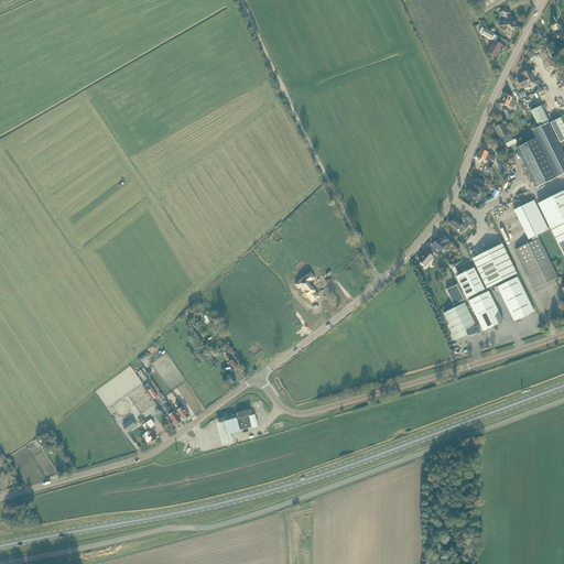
[(474,0),(483,14),(508,0),(474,0)]
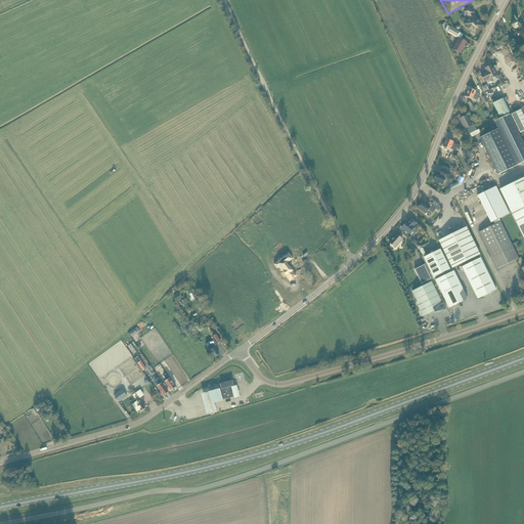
[(483,26),(474,16),(472,14),(473,12),(468,7),(464,11),(470,18),(464,25),(474,35),(483,26)]
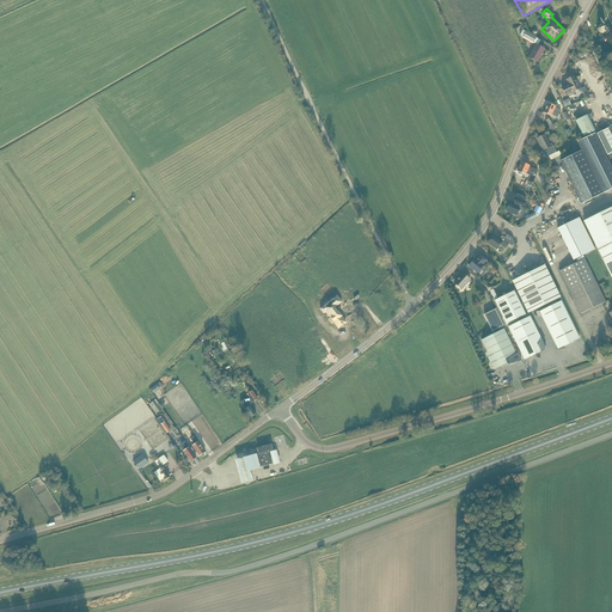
[(522,30),(520,35),(524,37),(524,36),(530,38),(534,42),(537,37),(522,30)]
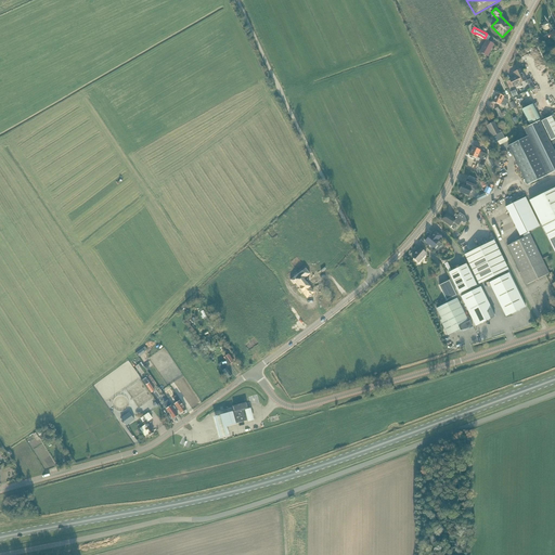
[(487,56),(493,44),(487,40),(479,52),(487,56)]
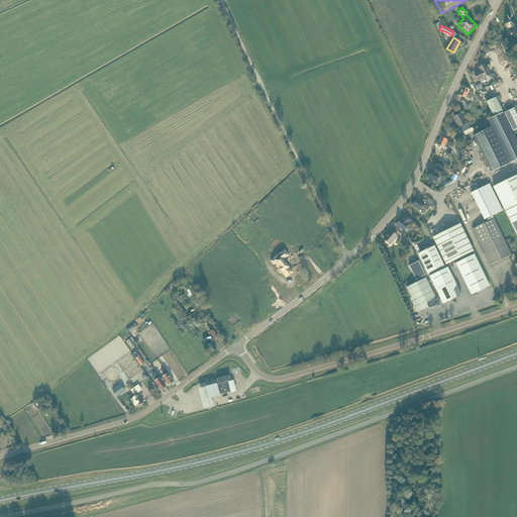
[(480,72),(475,75),(478,81),(483,78),(484,80),(490,76),(485,66),(479,69),(480,72)]
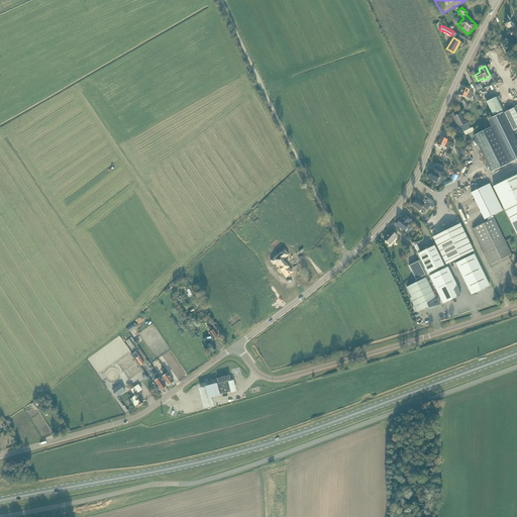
[(470,89),(469,90),(462,87),(460,91),(473,96),(474,94),(470,92),(472,90),(470,89)]
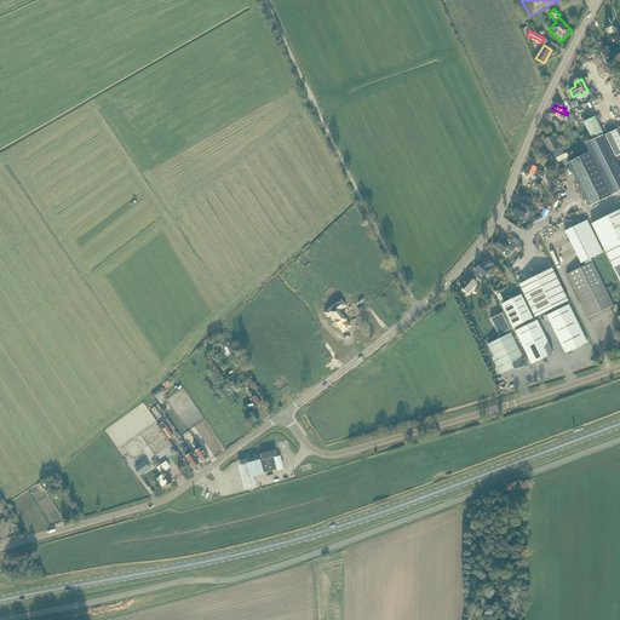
[(564,119),(567,115),(552,109),(550,114),(558,118),(560,116),(564,119)]
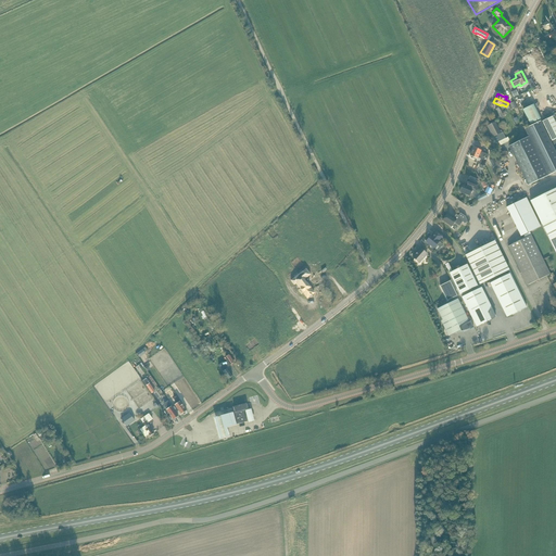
[(544,98),(538,100),(544,115),(551,112),(544,98)]
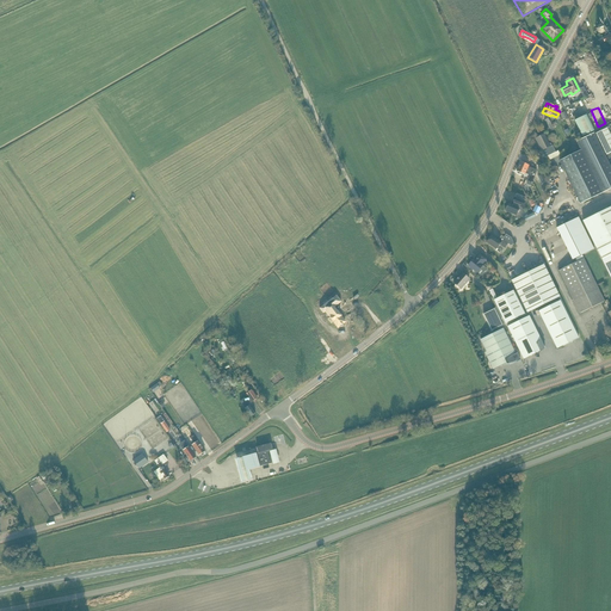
[(586,115),(575,121),(582,136),(594,130),(586,115)]
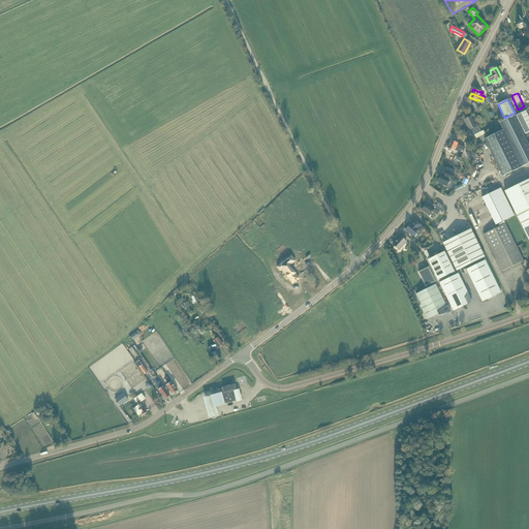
[(476,113),(479,111),(483,109),(483,107),(481,106),(477,109),(474,102),(471,104),(476,113)]
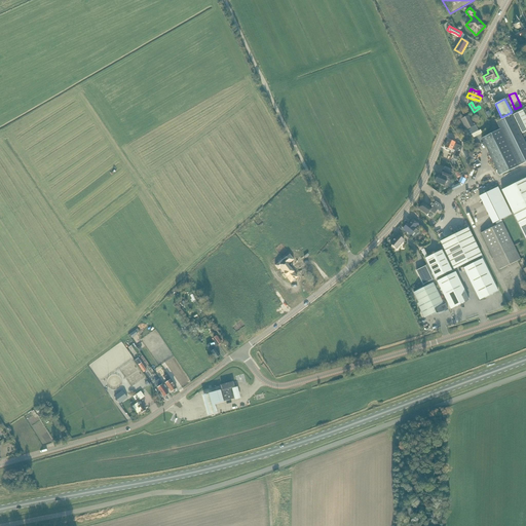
[(525,117),(525,115),(525,114),(525,113),(524,110),(513,115),(522,134),(521,135),(523,138),(525,138),(525,135),(525,133),(525,132),(525,117)]
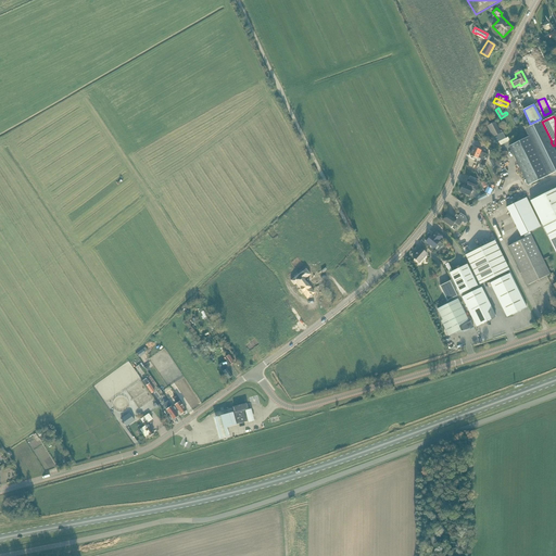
[(555,152),(553,146),(551,142),(541,122),(525,129),(528,137),(509,147),(528,186),(555,172),(555,152)]
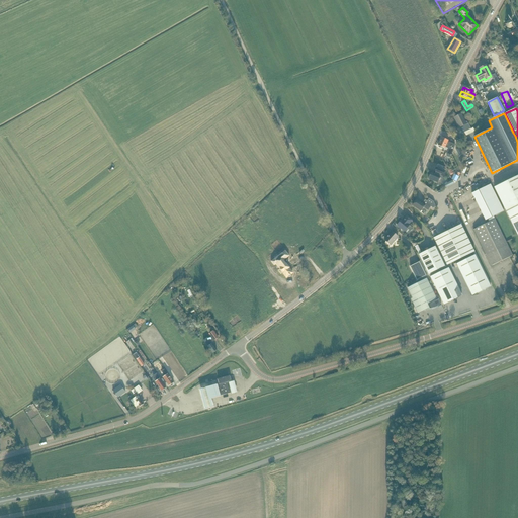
[(461,114),(454,117),(459,127),(462,134),(464,133),(465,132),(470,130),(466,121),(464,122),(461,114)]
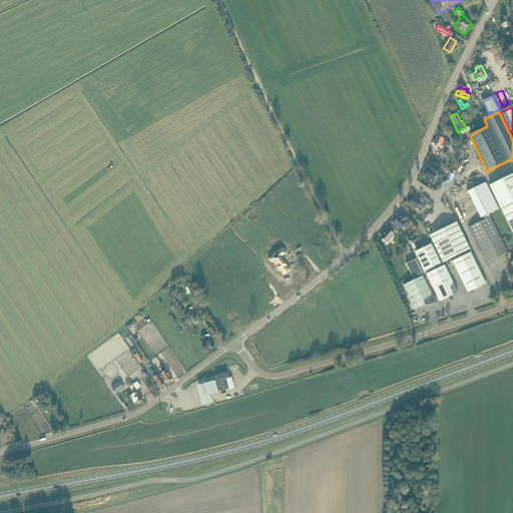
[(451,143),(444,140),(444,139),(437,135),(435,140),(450,146),(451,143)]
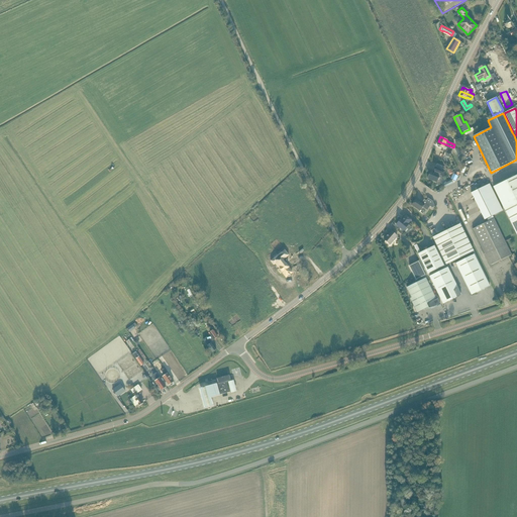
[(449,156),(453,147),(438,141),(437,145),(437,146),(438,146),(439,147),(440,146),(443,148),(443,149),(445,150),(444,153),(449,156)]
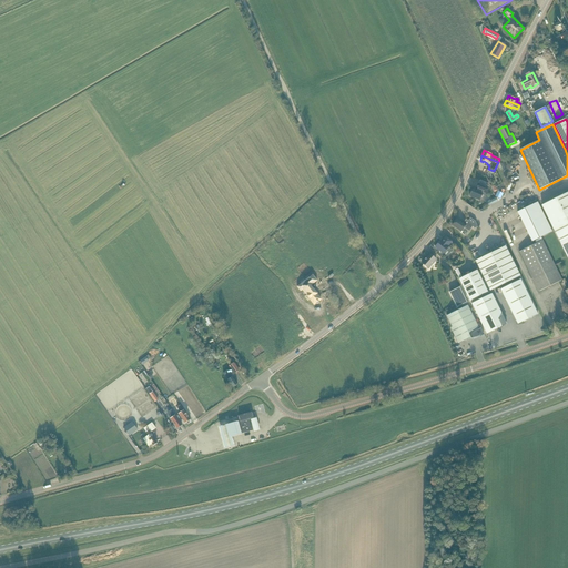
[(473,189),(469,196),(480,201),(484,193),(485,194),(488,188),(478,183),(476,190),(473,189)]
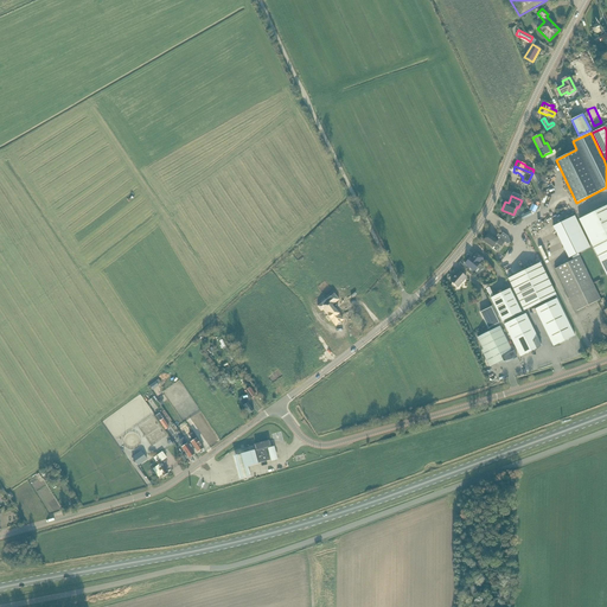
[(599,260),(606,255),(606,205),(593,213),(580,221),(599,260)]
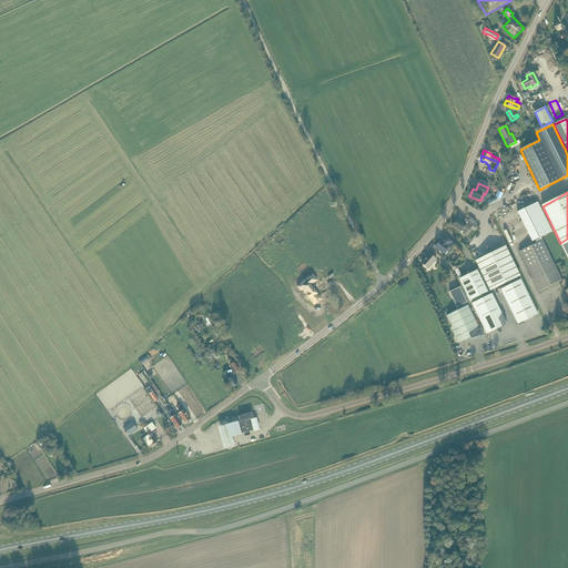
[(534,242),(541,237),(554,232),(538,202),(518,213),(534,242)]
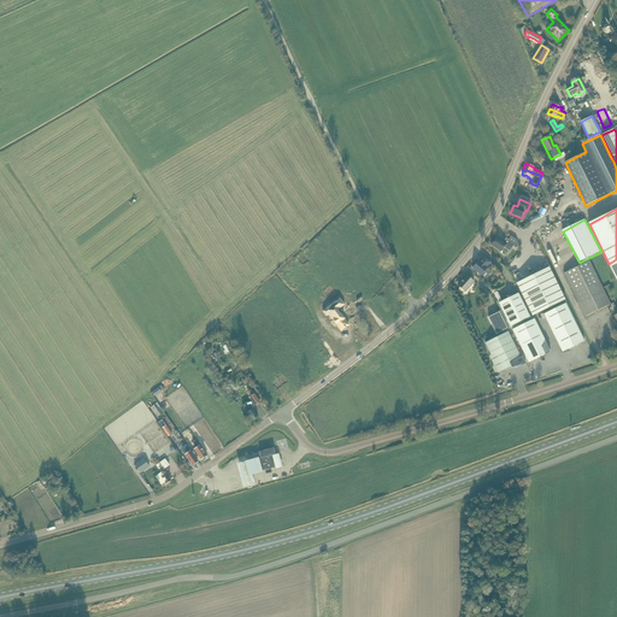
[(509,240),(506,239),(503,242),(497,238),(491,245),(501,252),(504,248),(505,248),(510,251),(512,247),(515,248),(517,246),(516,241),(511,238),(509,240)]
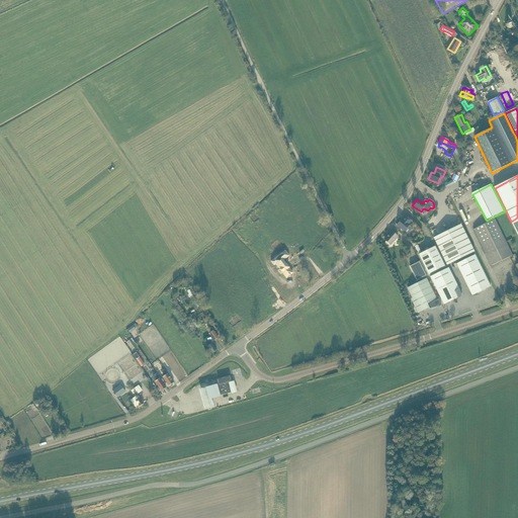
[(402,220),(397,226),(404,232),(409,226),(408,225),(412,221),(407,216),(403,221),(402,220)]
